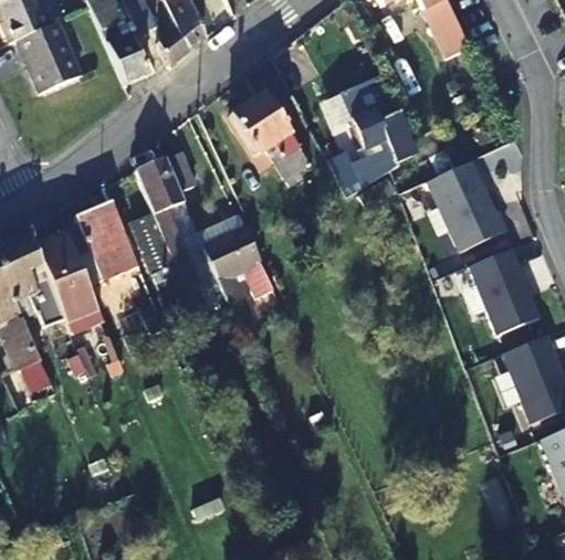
[(51,22),(41,0),(0,0),(0,11),(12,40),(17,38),(51,22)]
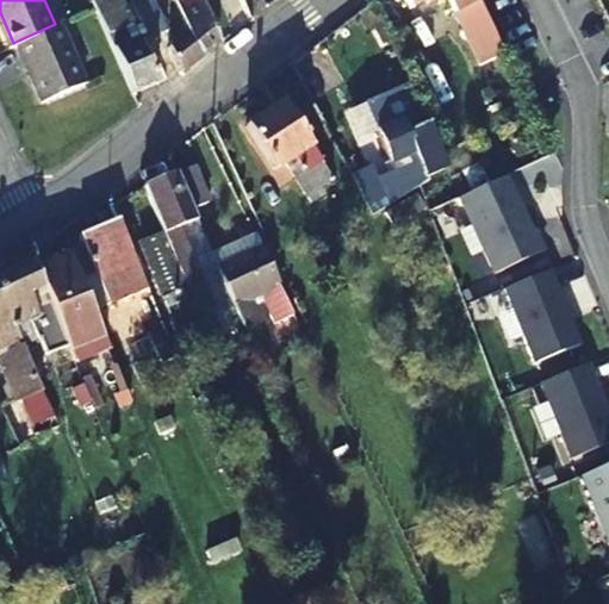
[(130,8),(125,0),(94,0),(97,5),(134,88),(159,76),(142,32),(149,30),(144,18),(136,22),(130,8)]
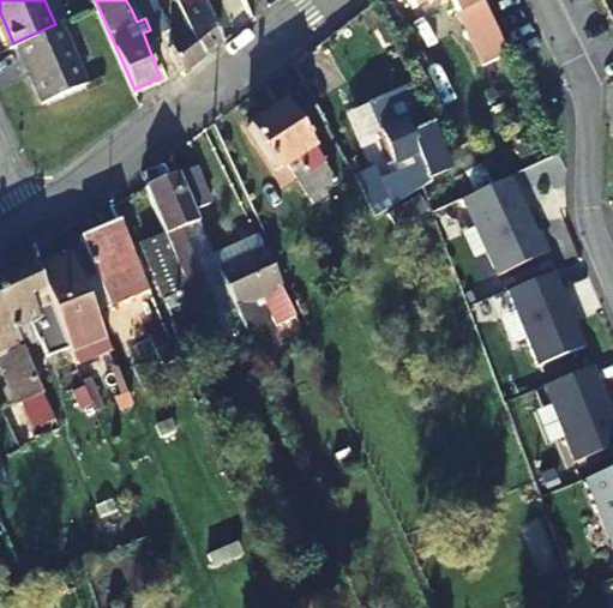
[(137,0),(139,5),(145,18),(150,30),(151,32),(169,25),(158,0),(137,0)]
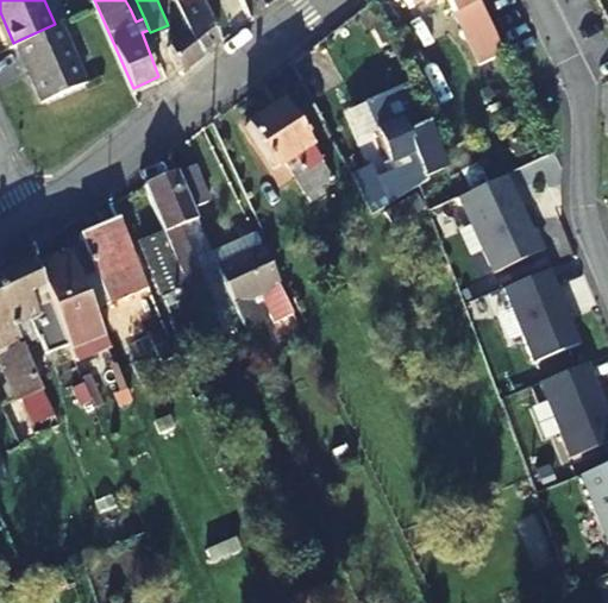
[(177,0),(188,27),(170,42),(181,68),(220,37),(205,0),(177,0)]
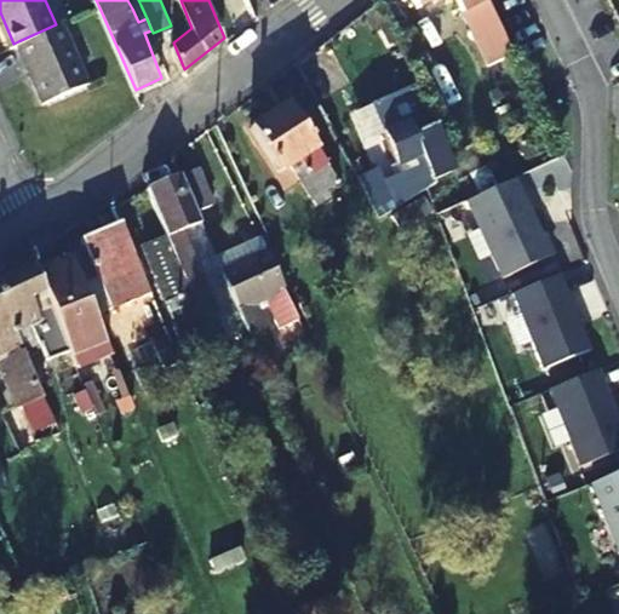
[(456,0),(462,11),(474,4),(493,42),(506,35),(489,0),(414,0),(417,5),(427,0),(456,0)]
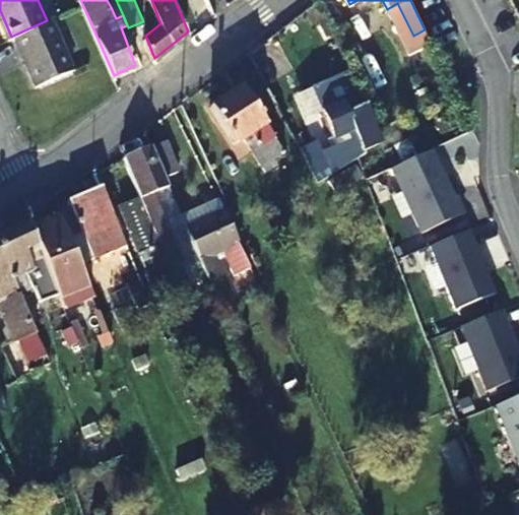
[(370,0),(375,7),(382,11),(387,9),(382,0),(370,0)]
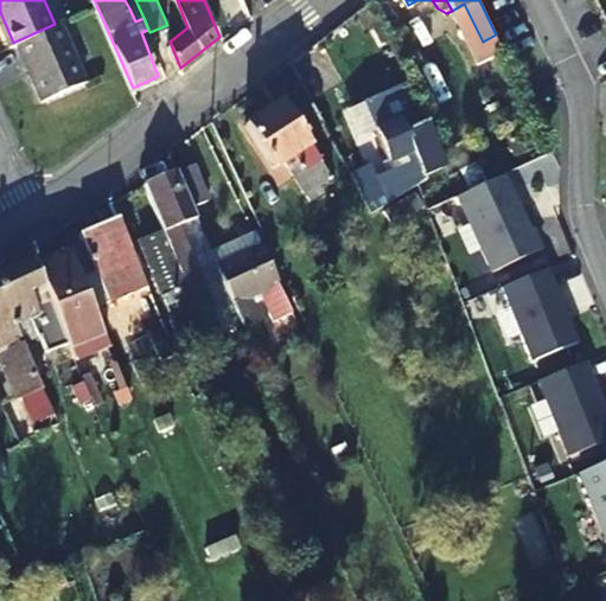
[(55,24),(18,40),(43,96),(87,78),(62,21),(55,24)]
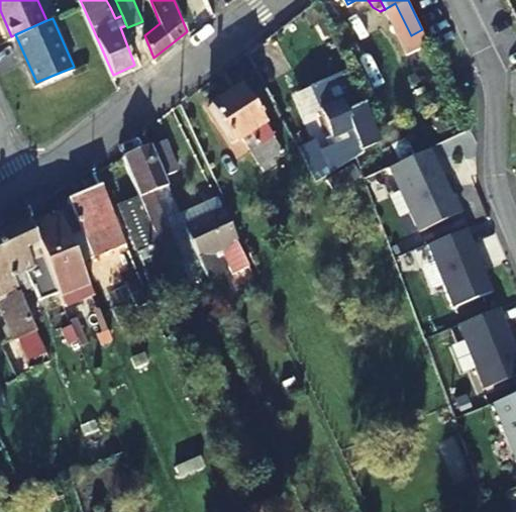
[(328,149),(337,168),(387,138),(349,66),(311,86),(340,142),(328,149)]
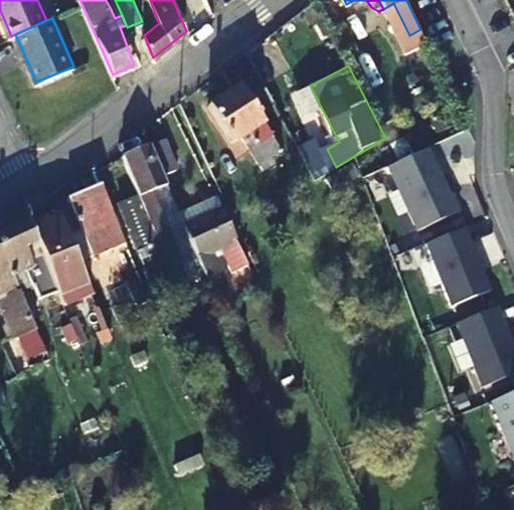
[(232,141),(241,136),(262,168),(275,160),(272,157),(283,150),(273,136),(273,135),(239,83),(208,105),(232,141)]
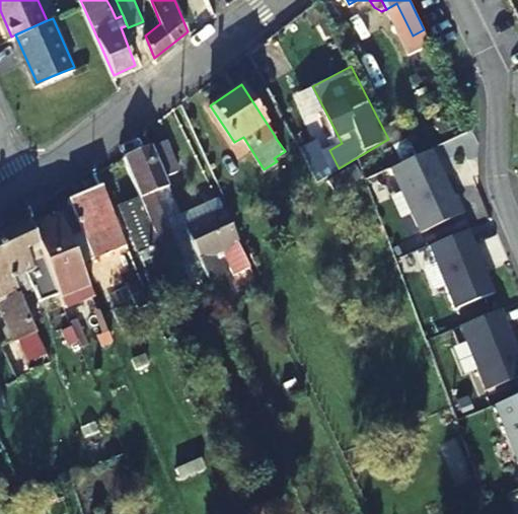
[(152,145),(164,174),(178,167),(166,139),(152,145)]
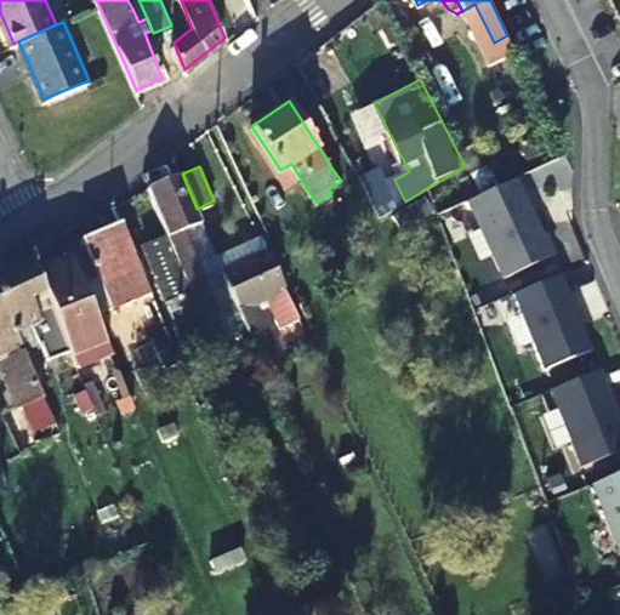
[(182,227),(200,220),(197,209),(182,174),(148,188),(195,300),(202,314),(216,308),(182,227)]
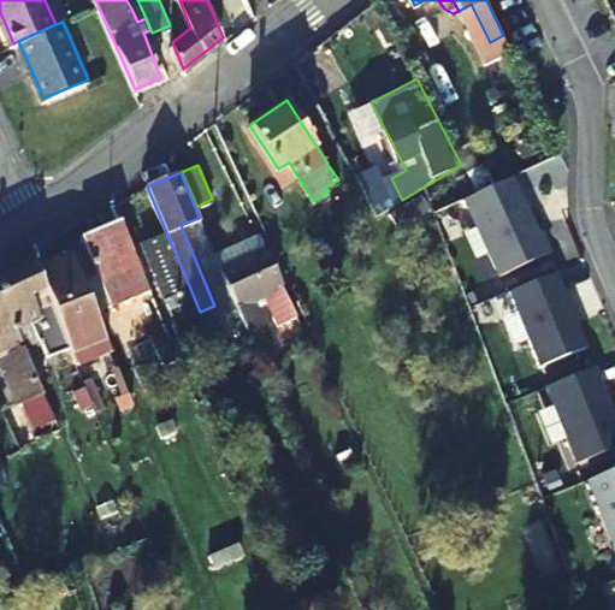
[(510,175),(463,197),(498,273),(549,249),(539,229),(537,230),(530,215),(526,214),(522,207),(526,206),(510,175)]
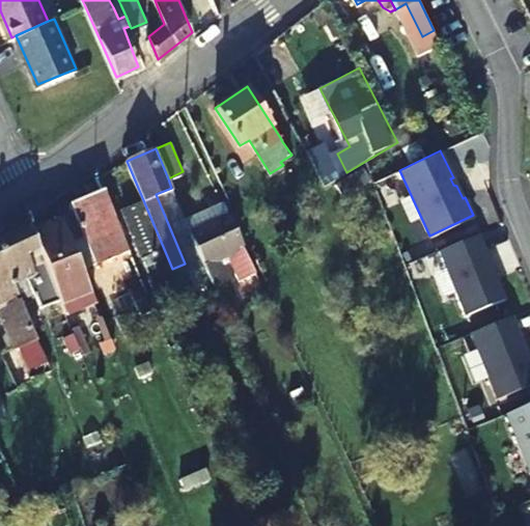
[(361,166),(335,183),(342,196),(369,180),(361,166)]
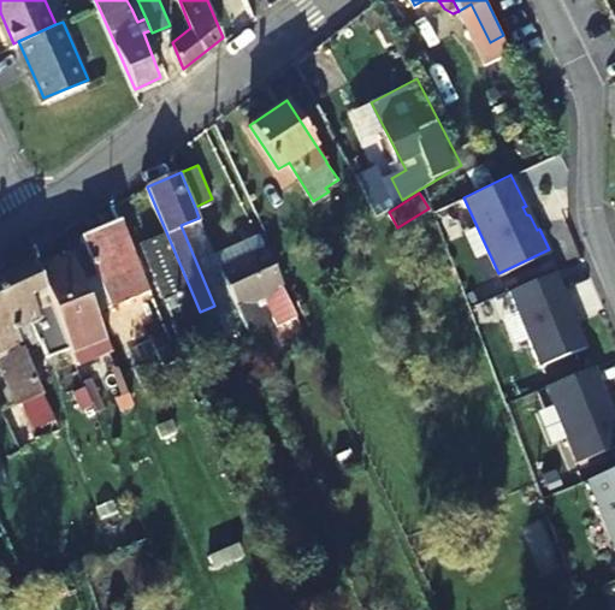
[(81,232),(86,242),(69,249),(70,254),(82,279),(98,273),(111,305),(151,289),(120,217),(81,232)]
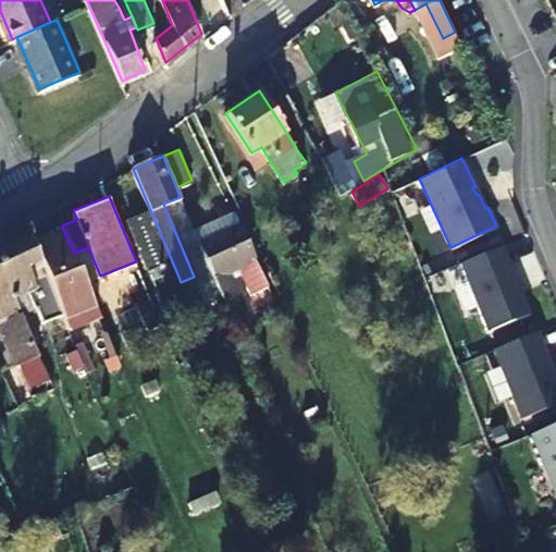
[(198,286),(214,279),(194,229),(180,197),(163,204),(194,277),(181,282),(186,294),(194,315),(208,308),(198,286)]
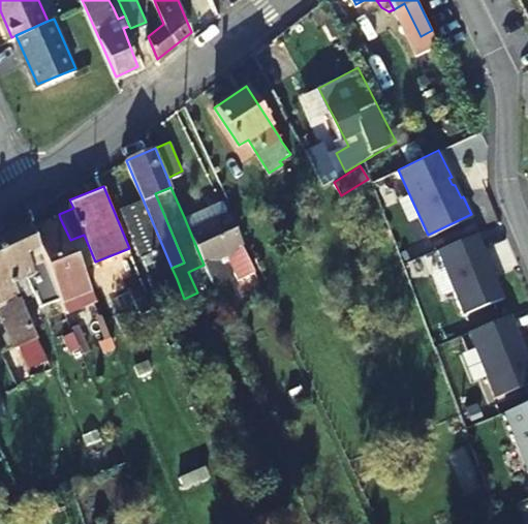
[(124,208),(148,265),(151,263),(165,256),(141,201),(124,208)]
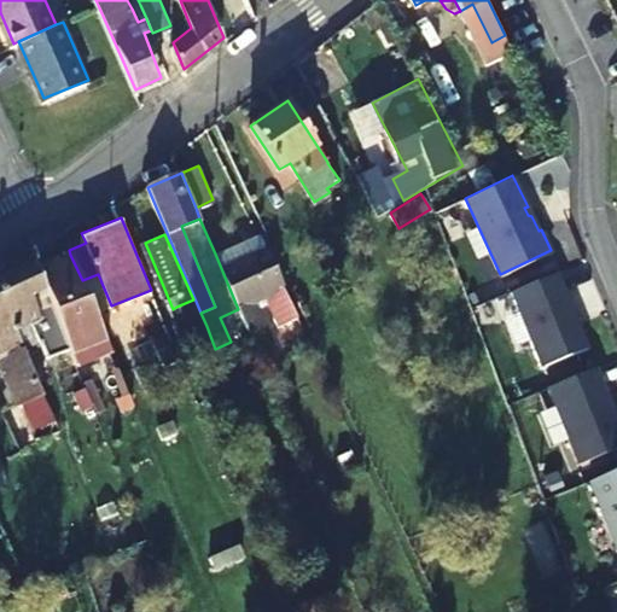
[(298,314),(267,246),(266,248),(260,234),(215,254),(238,309),(261,363),(274,357),(281,354),(256,296),(263,292),(278,322),(298,314)]
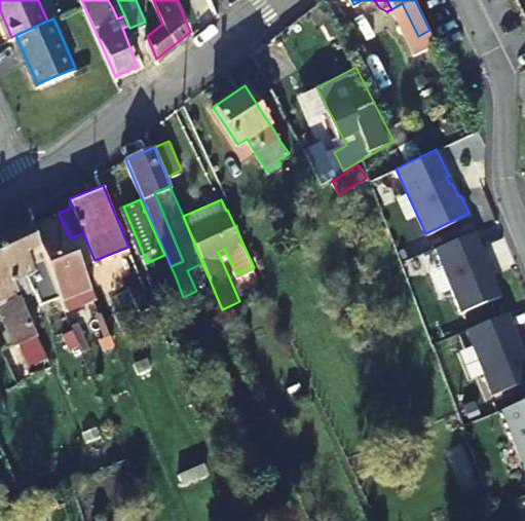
[(60,217),(32,229),(39,246),(42,255),(67,311),(95,299),(70,238),(60,217)]
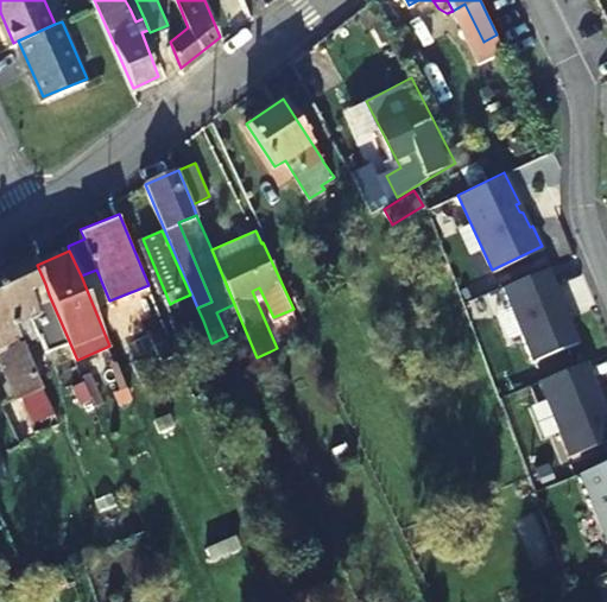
[(36,301),(31,291),(45,284),(37,265),(33,258),(0,272),(0,284),(17,324),(40,312),(36,301)]
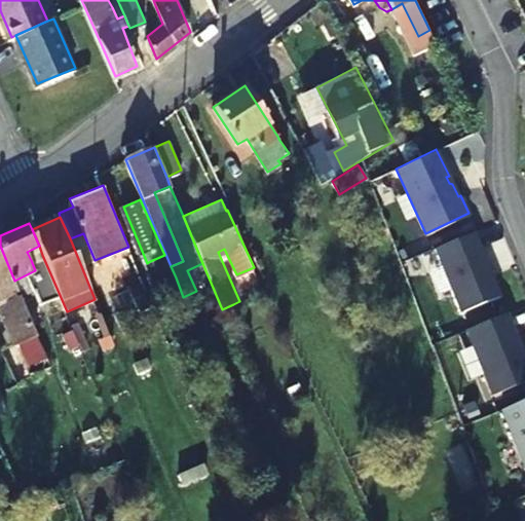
[(501,294),(475,230),(435,247),(460,310),(501,294)]
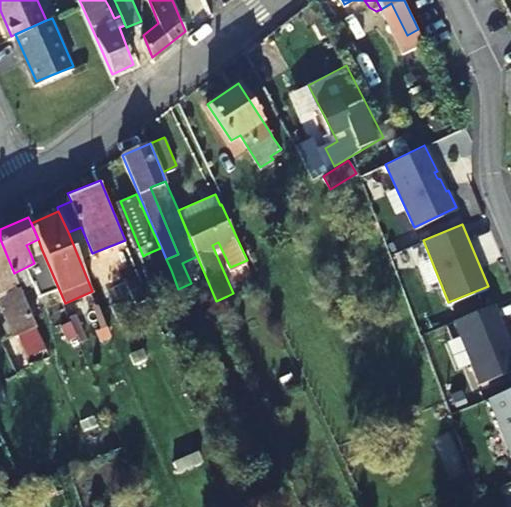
[(0,300),(15,335),(24,331),(37,326),(28,306),(22,293),(14,273),(0,239),(0,300)]
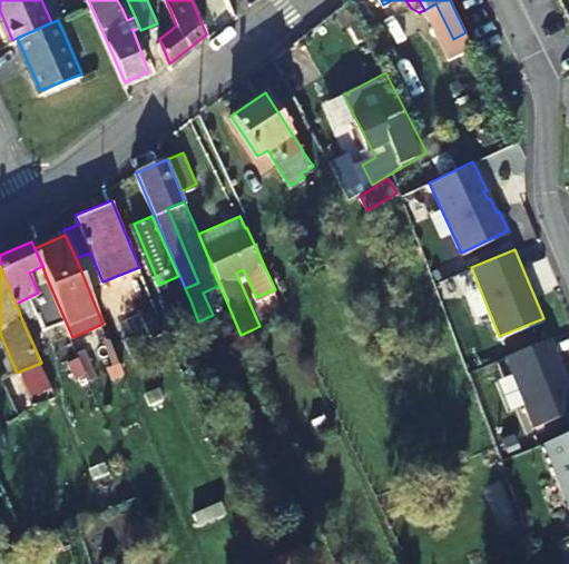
[(42,266),(29,273),(33,282),(46,276),(42,266)]
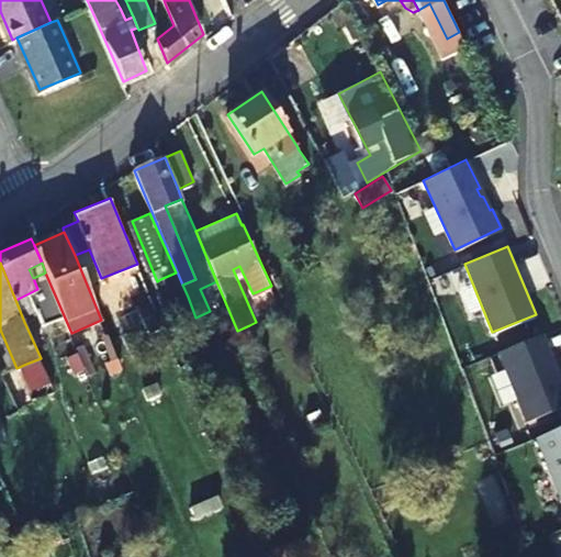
[(165,307),(188,297),(182,285),(177,271),(176,273),(160,279),(165,289),(158,292),(165,307)]
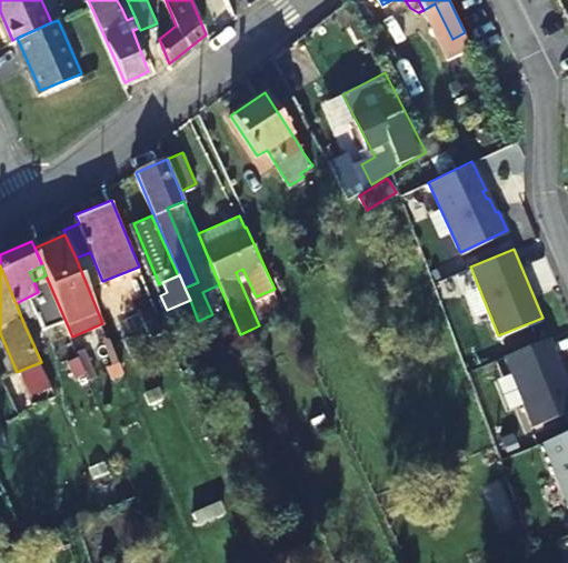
[(25,325),(31,340),(45,334),(40,323),(36,320),(25,325)]
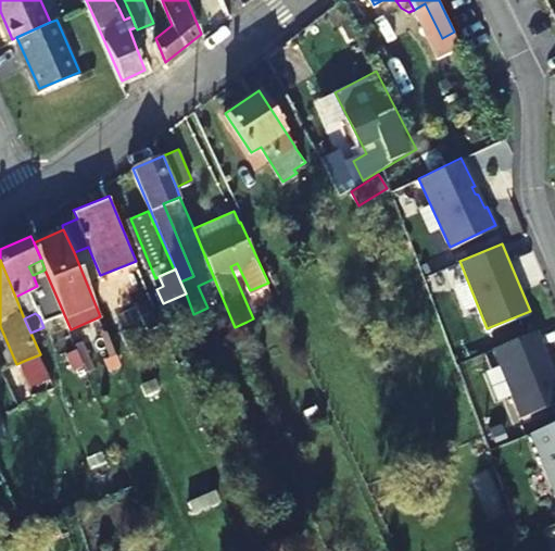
[(242,345),(255,339),(247,322),(235,327),(242,345)]
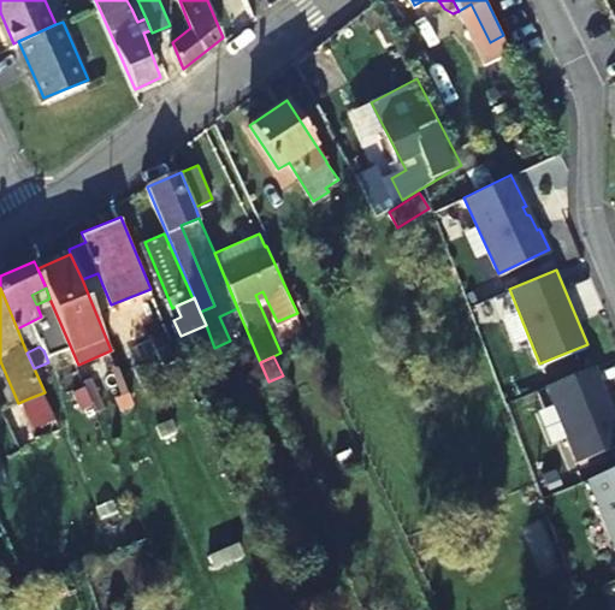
[(614,413),(595,365),(547,384),(577,460),(614,444),(614,413)]
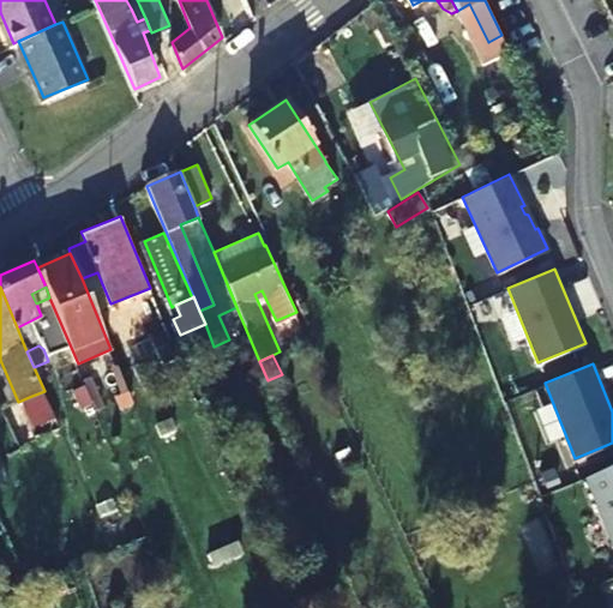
[(44,391),(29,397),(41,427),(56,420),(44,391)]
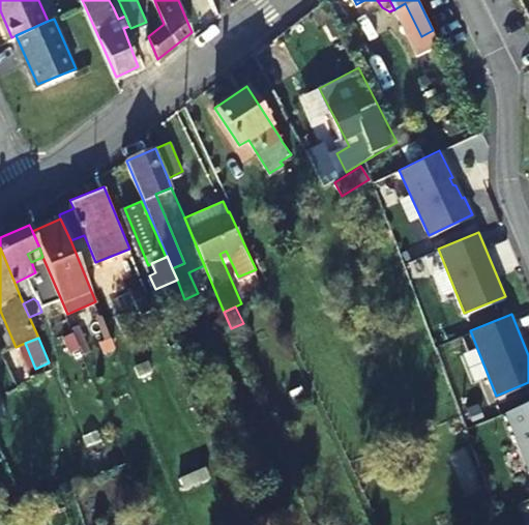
[(488,375),(476,346),(462,352),(473,380),(488,375)]
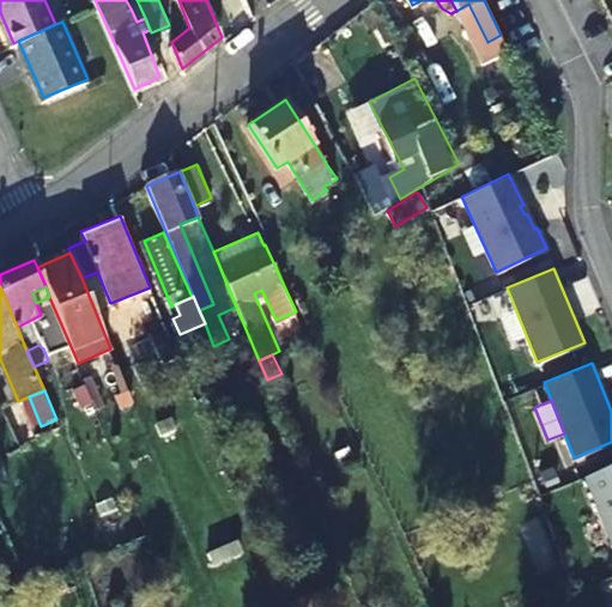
[(611,463),(586,475),(611,540),(611,463)]
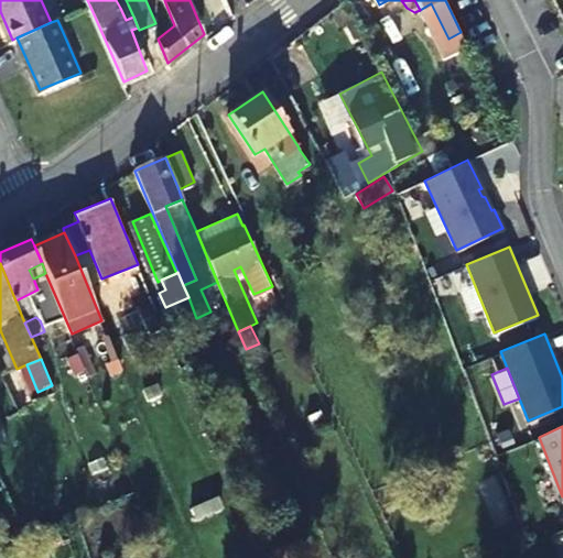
[(505,430),(497,434),(502,446),(510,442),(505,430)]
